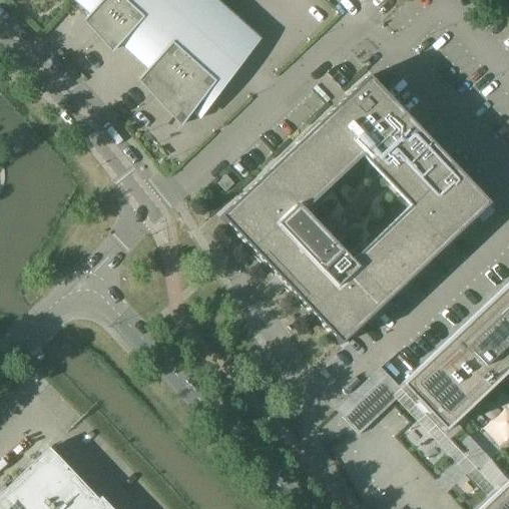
[(90,14),(104,29),(129,0),(93,0),(99,5),(90,14)]
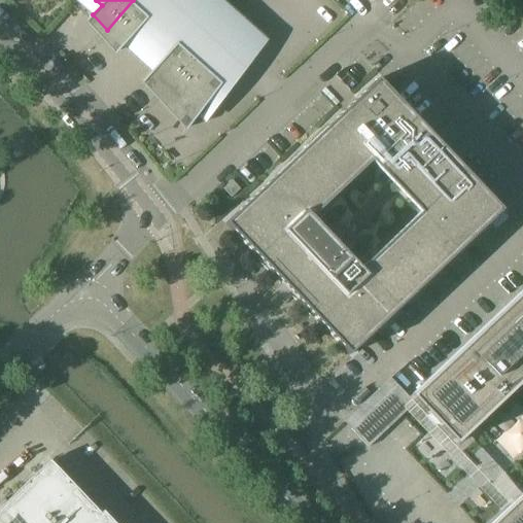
[(123,47),(135,34),(148,46),(188,0),(133,0),(107,30),(123,47)]
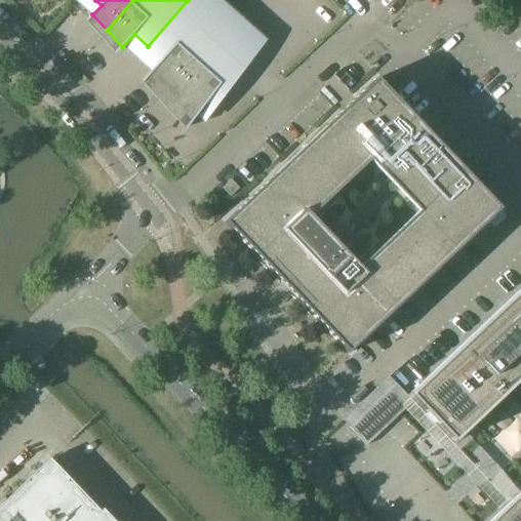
[(149,75),(163,91),(235,11),(223,0),(188,0),(148,46),(162,59),(149,75)]
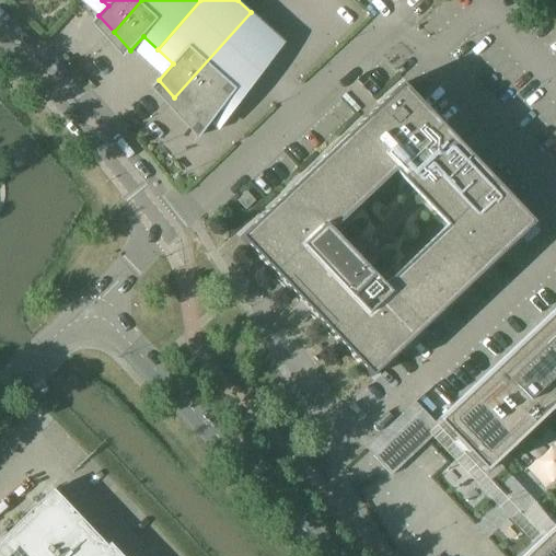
[(251,12),(174,97),(206,131),(236,90),(239,92),(285,42),(251,12)]
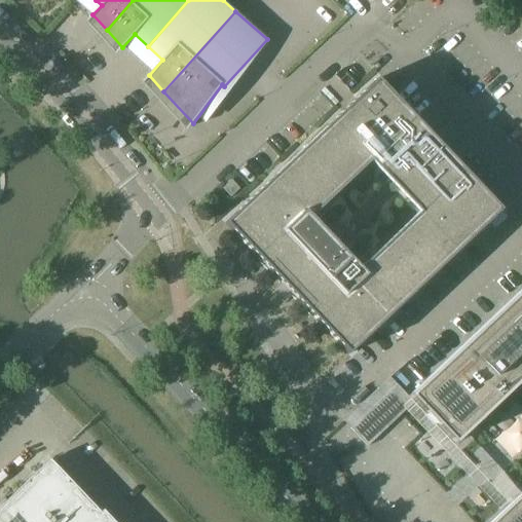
[(506,207),(468,166),(418,115),(419,115),(381,75),(229,220),(266,259),(272,254),(291,274),(287,278),(297,290),(301,286),(321,305),(315,310),(352,350),(506,207)]
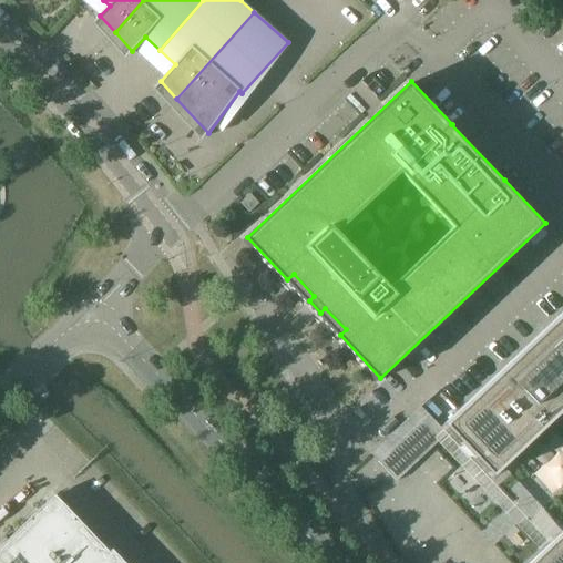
[(254,208),(264,200),(255,190),(245,198),(254,208)]
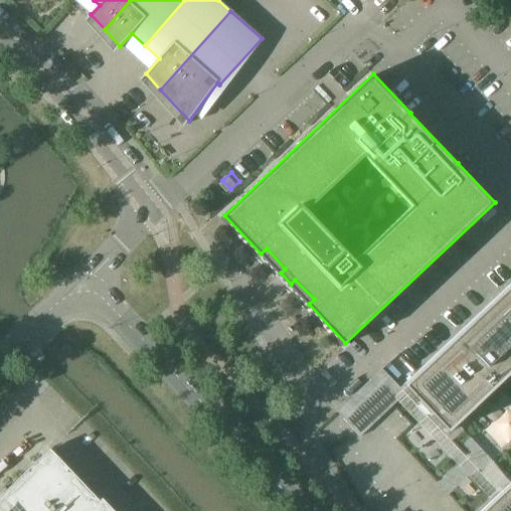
[(510,483),(481,510),(510,510),(510,284),(404,384),(448,431),(510,370),(510,483)]
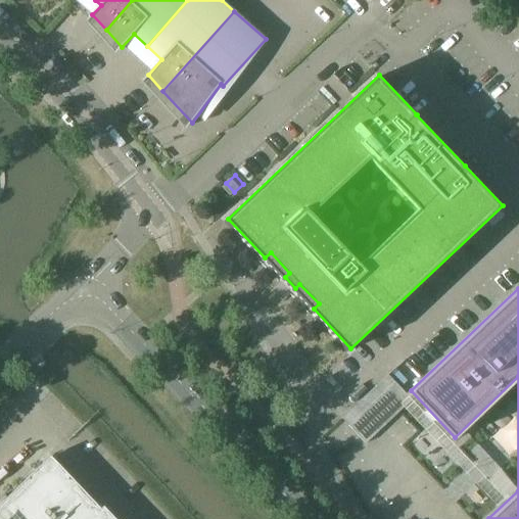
[(115,518),(53,453),(0,504),(0,518),(115,518)]
